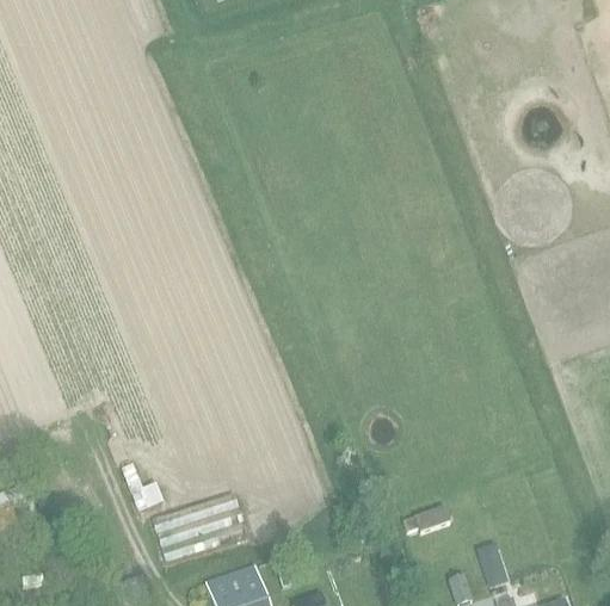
[(130,463),(121,467),(139,511),(162,501),(161,499),(155,482),(141,488),(130,463)]
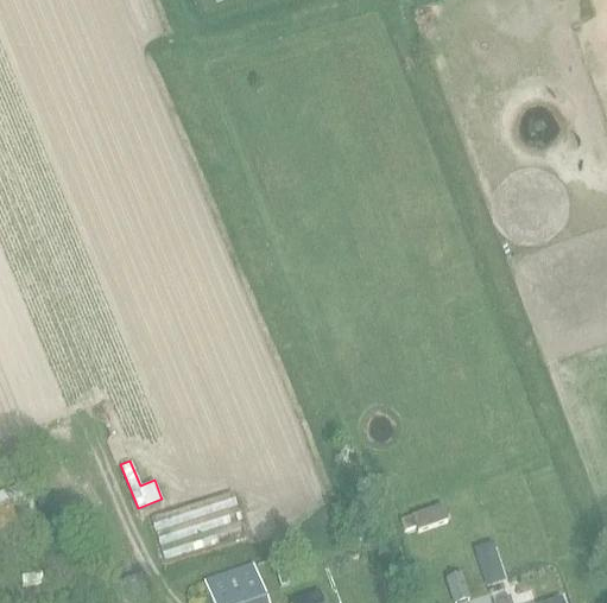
[(152,515),(165,557),(247,532),(234,489),(152,515)]
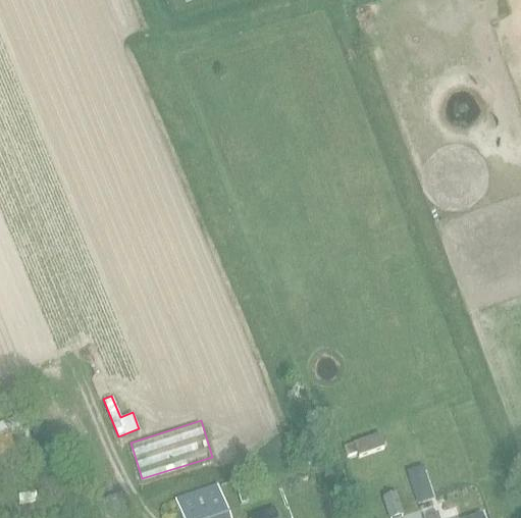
[(345,444),(348,454),(357,451),(359,455),(384,446),(380,432),(345,444)]
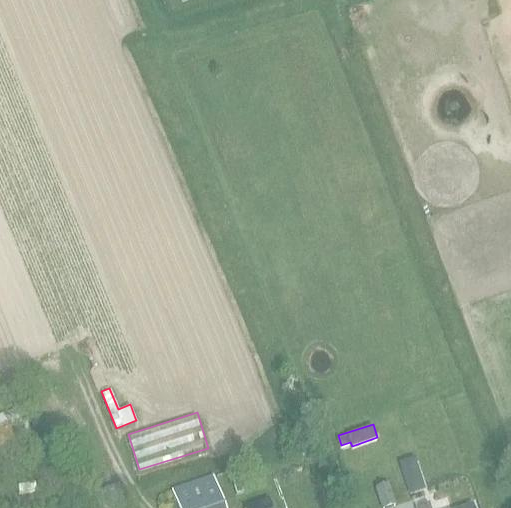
[(414,455),(400,460),(406,476),(419,471),(414,455)]
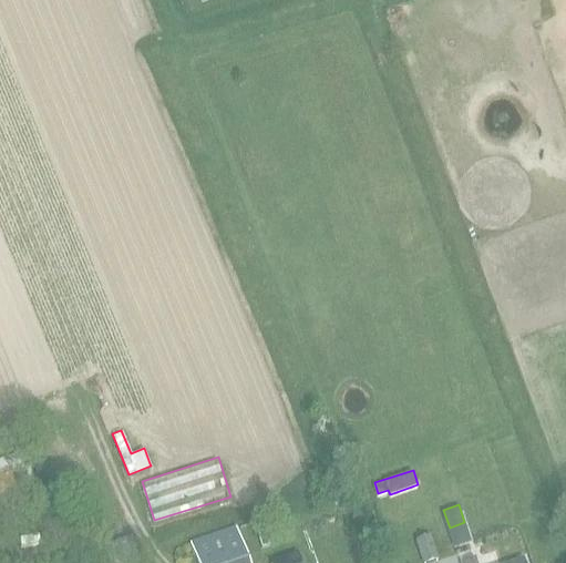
[(191,541),(197,562),(249,562),(236,525),(191,541)]
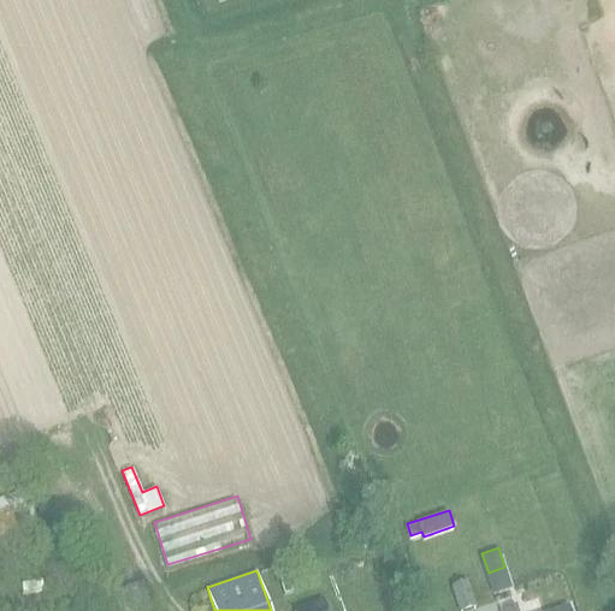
[(289,579),(281,581),(284,591),(291,588),(289,579)]
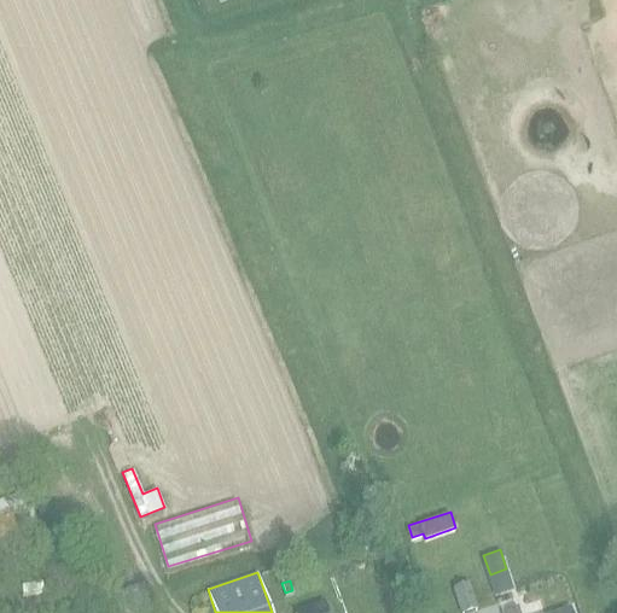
[(453,587),(461,612),(477,607),(469,582),(453,587)]
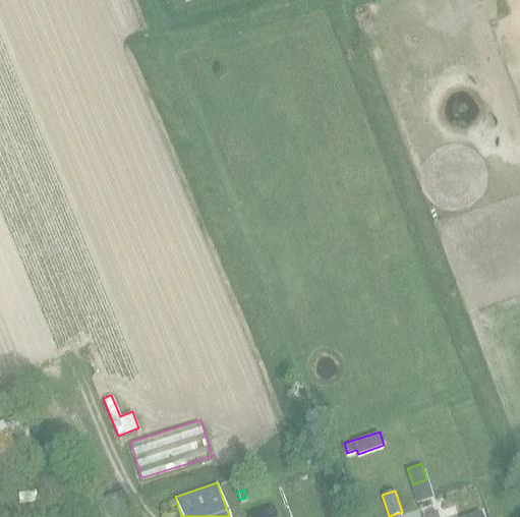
[(248,513),(249,516),(277,516),(273,504),(248,513)]
